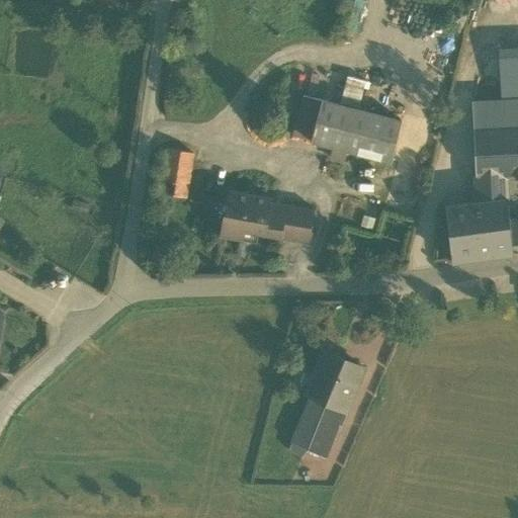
[(517,46),(499,48),(502,99),(517,98),(517,46)]
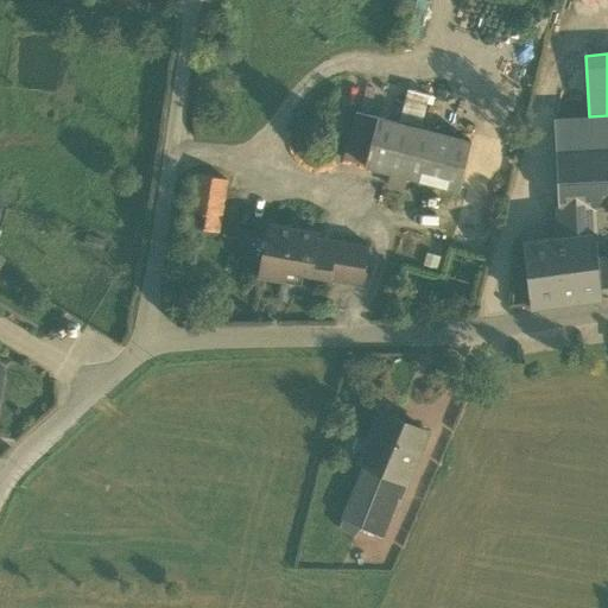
[(400,120),(422,126),(430,95),(409,89),(400,120)]
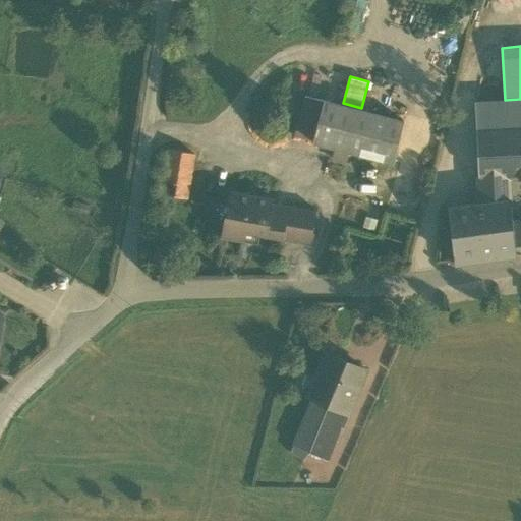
[(347,151),(394,163),(404,121),(305,96),(294,136),(347,150),(347,151)]
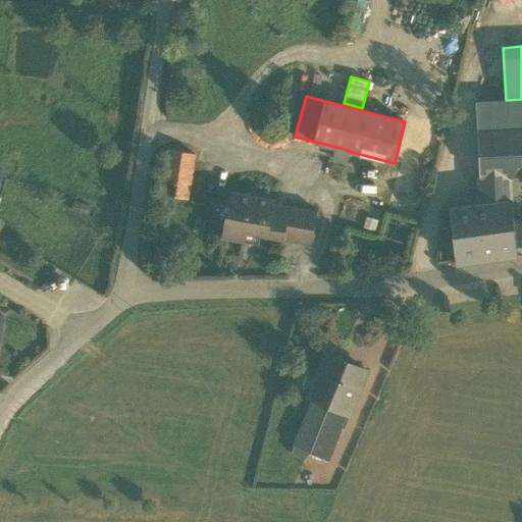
[(521,127),(521,99),(506,100),(476,101),(477,131),(521,127)]
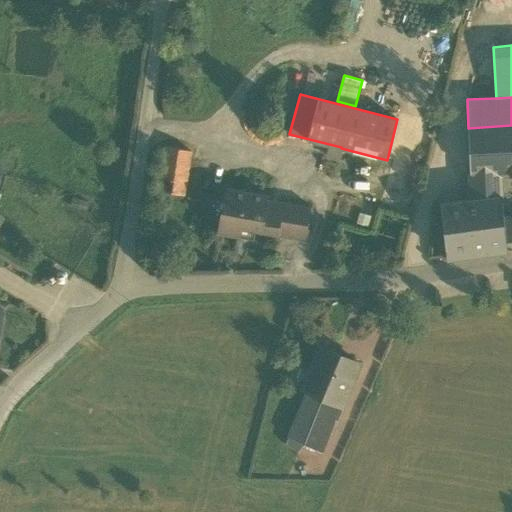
[(511,125),(468,128),(470,172),(498,170),(511,169),(511,125)]
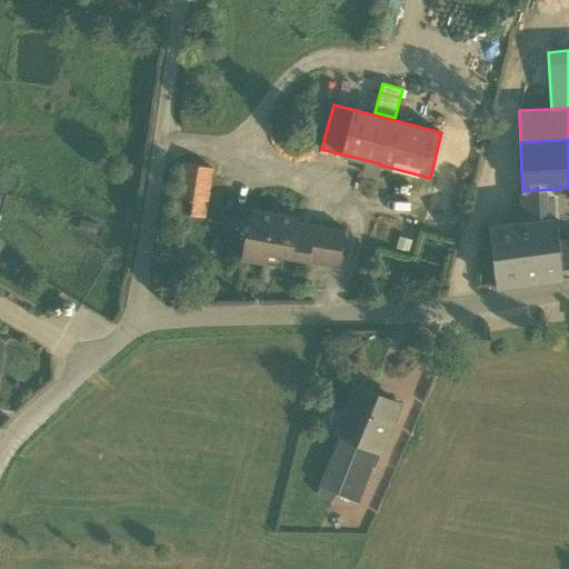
[(172,210),(200,216),(211,168),(183,161),(172,210)]
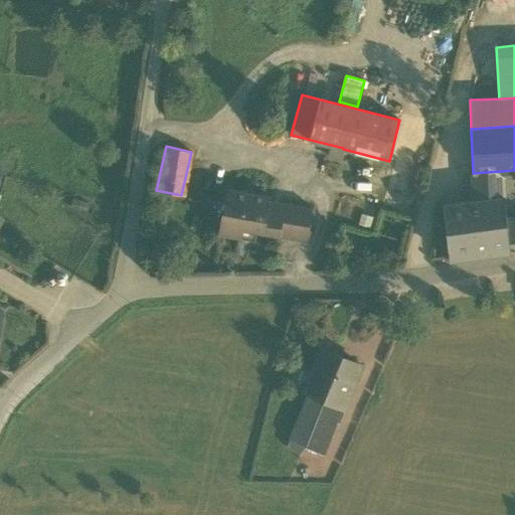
[(504,195),(501,171),(473,173),(475,199),(504,195)]
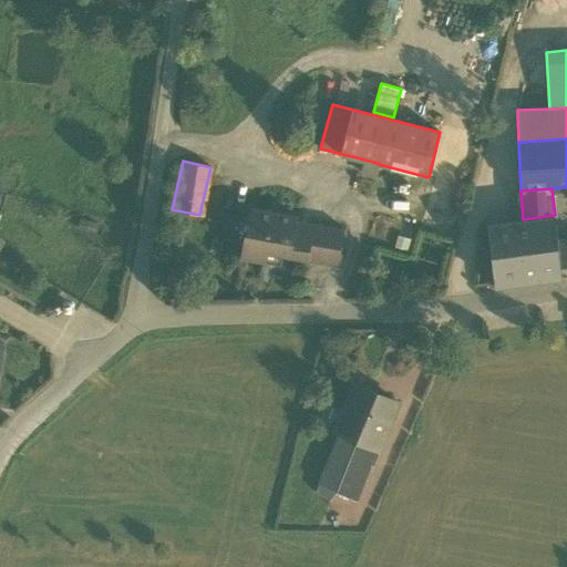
[(241,258),(266,263),(267,258),(281,260),(282,255),(308,259),(312,233),(295,229),(297,222),(297,217),(250,208),(241,258)]
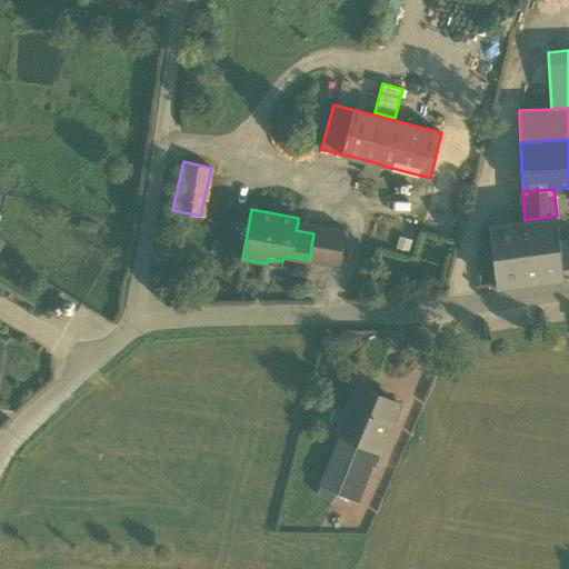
[(489,226),(498,287),(562,278),(560,248),(557,216),(525,220),(489,226)]
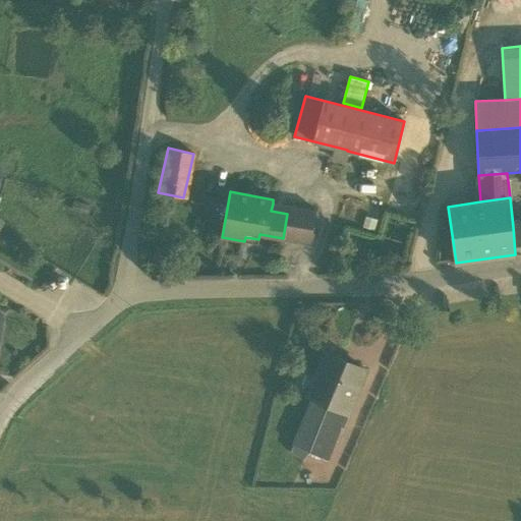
[(316,212),(273,204),(271,211),(287,214),(314,219),(316,212)]
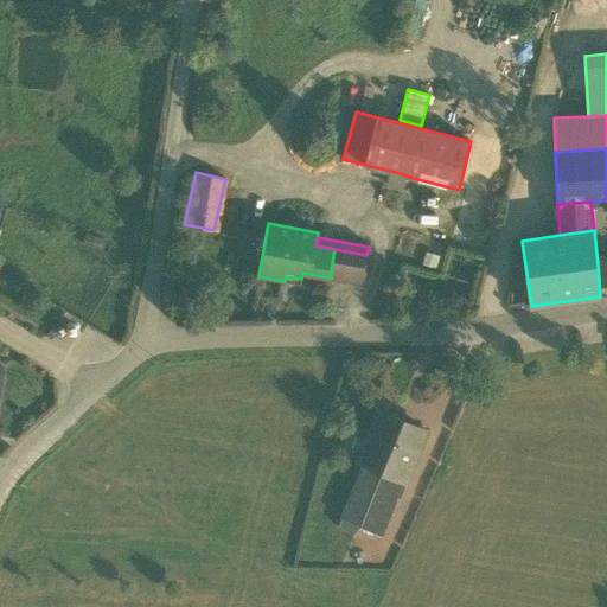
[(330,278),(362,282),(366,255),(334,249),(330,278)]
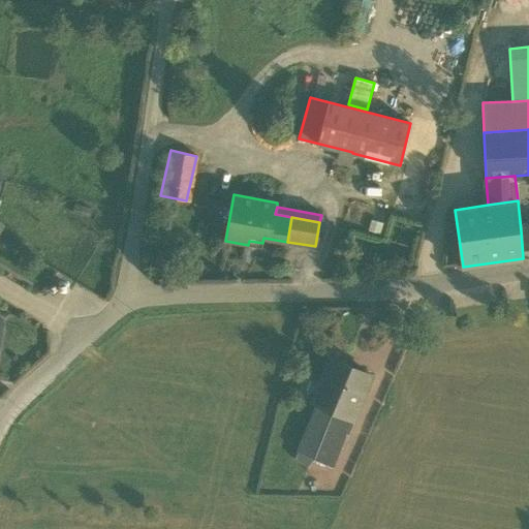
[(346,424),(352,426),(354,419),(373,377),(330,359),(312,401),(317,403),(346,415),(344,423),(346,424)]
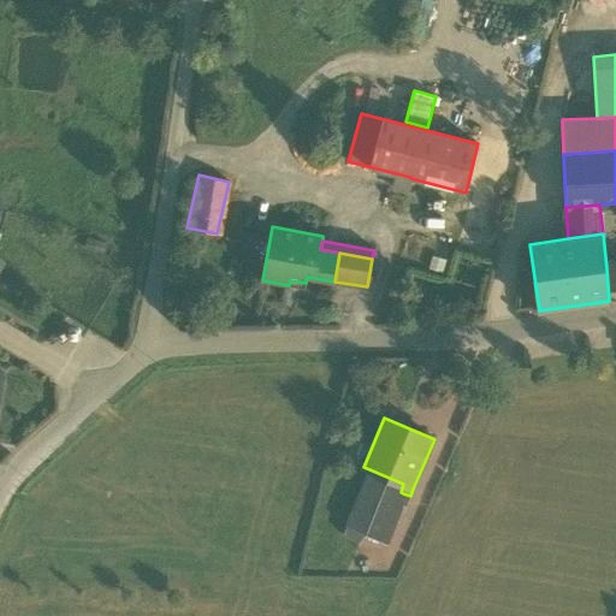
[(348,522),(384,538),(403,493),(401,492),(403,484),(369,469),(348,522)]
